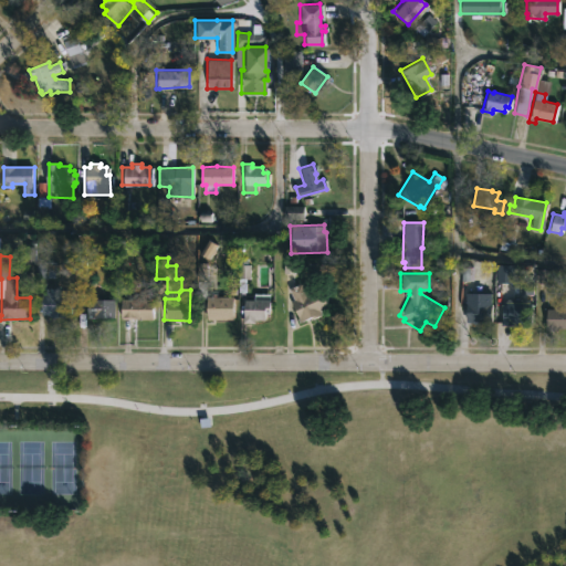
[(301,283),(305,293),(318,287),(326,306),(317,311),(320,314),(297,322),(290,301),(293,300),(287,287),(301,283)]
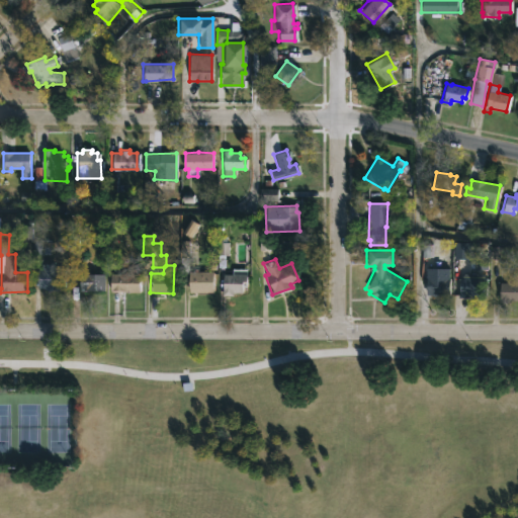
[(57,264),(57,269),(67,269),(67,288),(63,288),(62,290),(46,289),(46,288),(39,288),(39,269),(44,269),(44,264),(57,264)]
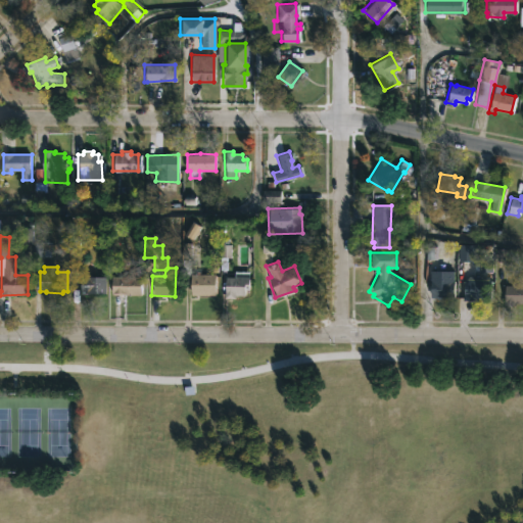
[(196,295),(194,295),(194,274),(215,274),(215,268),(221,268),(221,294),(196,295)]
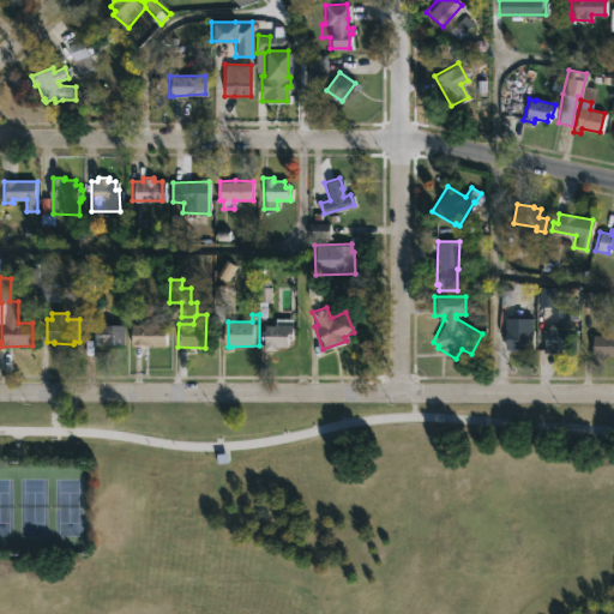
[(290,320),(290,331),(294,331),(294,349),(281,348),(281,351),(268,351),(268,344),(270,344),(270,325),(280,326),(280,319),(290,320)]
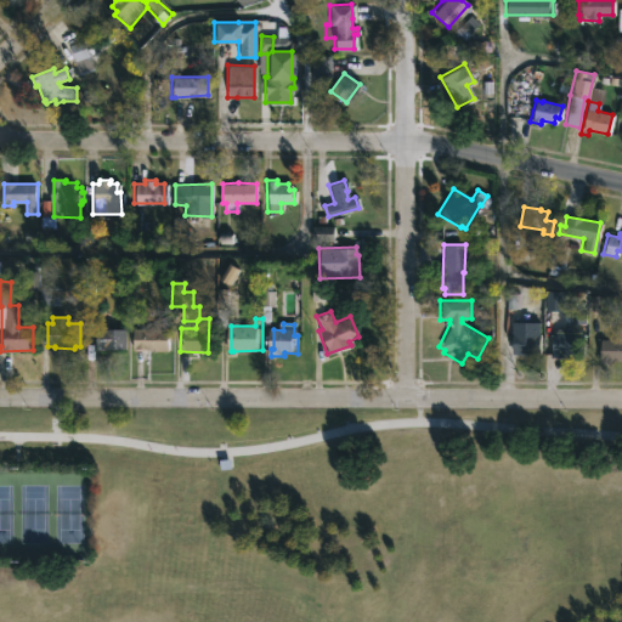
[(539,326),(538,356),(510,355),(513,324),(539,326)]
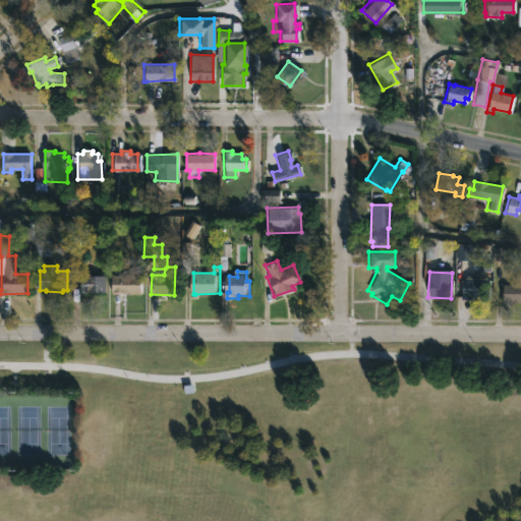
[(104,276),(104,292),(87,292),(87,295),(79,294),(78,275),(104,276)]
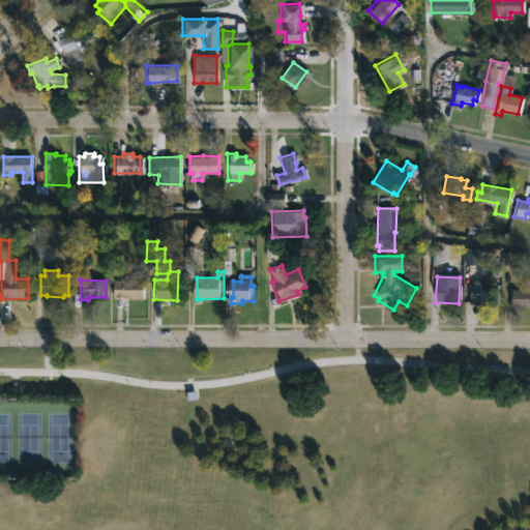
[(115,298),(112,298),(112,280),(141,281),(141,299),(115,298)]
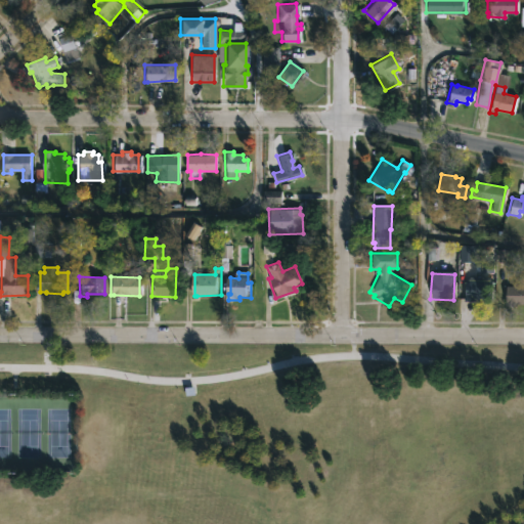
[(523,306),(504,305),(505,286),(517,286),(517,276),(523,276),(523,306)]
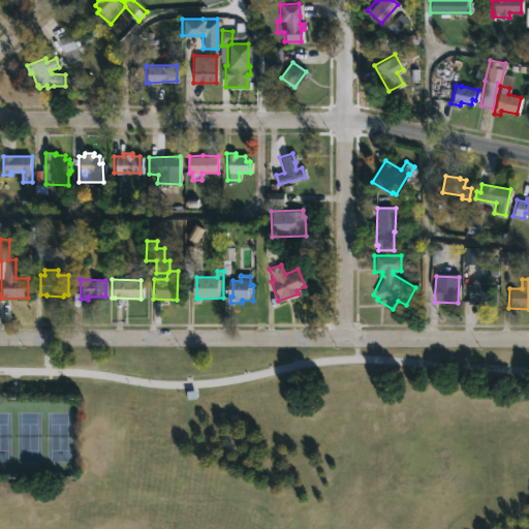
[(471,304),(468,304),(468,282),(498,282),(498,303),(478,302),(478,304),(471,304)]
